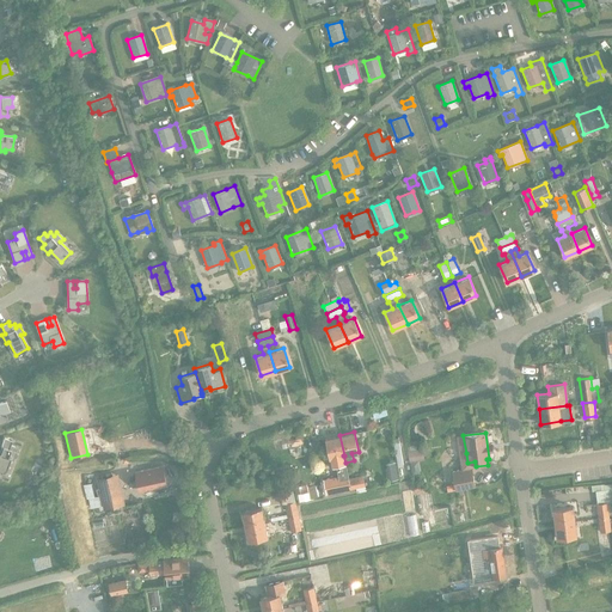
[(340,435),(325,439),(329,458),(331,458),(332,467),(336,466),(346,465),(343,456),(344,456),(340,435)]
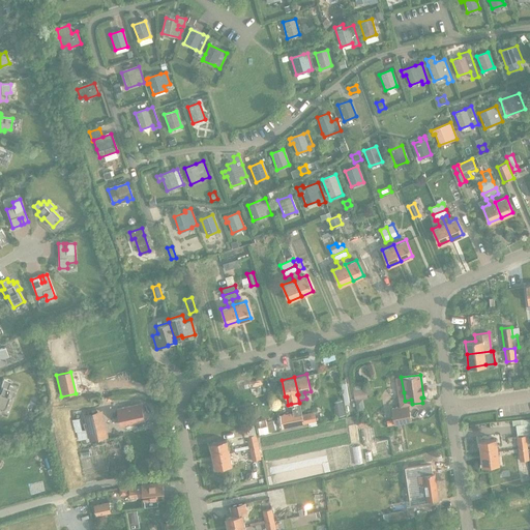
[(346,378),(341,379),(345,404),(349,403),(346,378)]
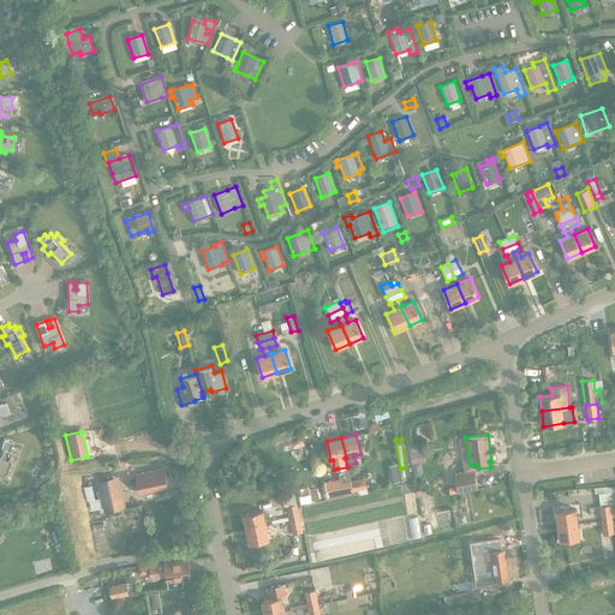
[(0,472),(5,475),(11,461),(13,463),(17,454),(13,452),(15,448),(10,447),(12,442),(5,440),(1,448),(0,447),(0,472)]
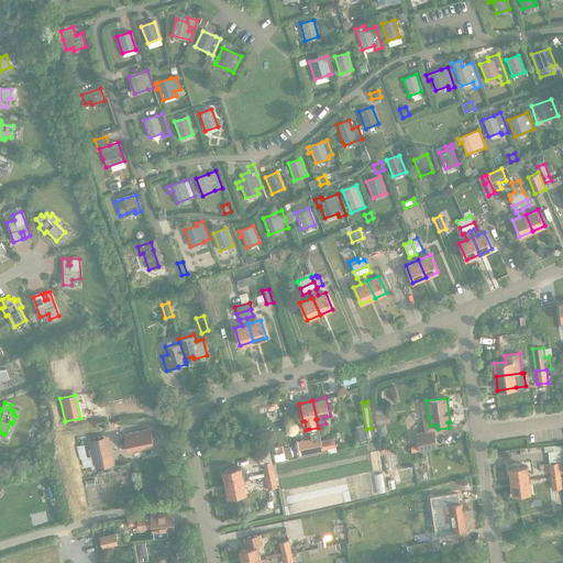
[(311,439),(297,441),(300,454),(310,452),(323,450),(321,439),(320,440),(318,428),(309,429),(311,439)]
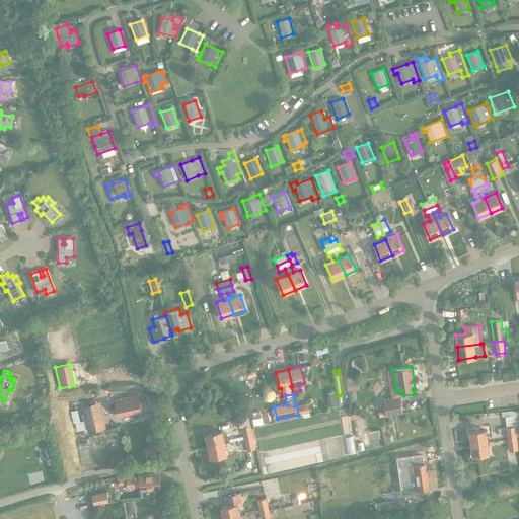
[(115,400),(119,417),(141,412),(138,395),(115,400)]
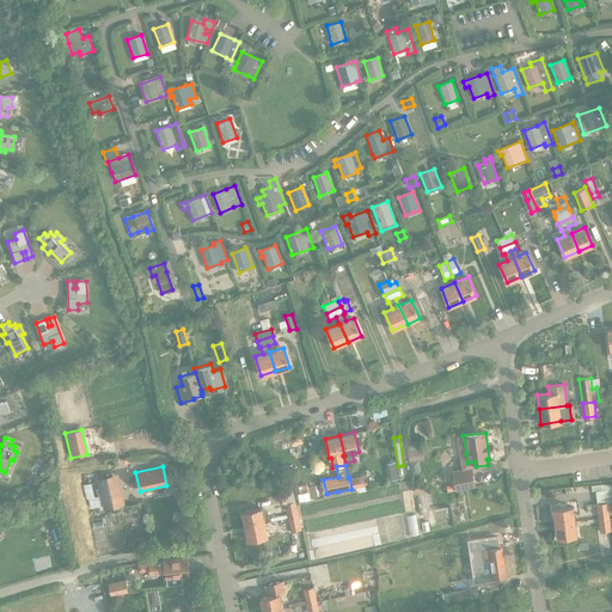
[(453,483),(446,485),(447,491),(454,490),(454,489),(473,487),(471,467),(452,470),(453,483)]
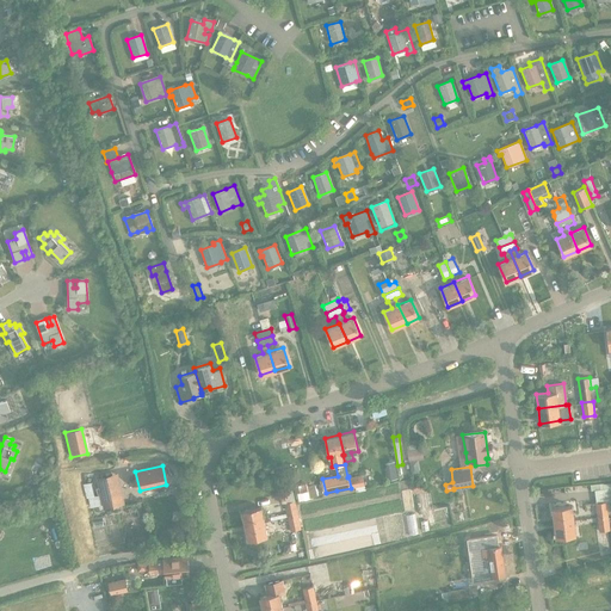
[(98,477),(104,506),(123,503),(116,474),(98,477)]
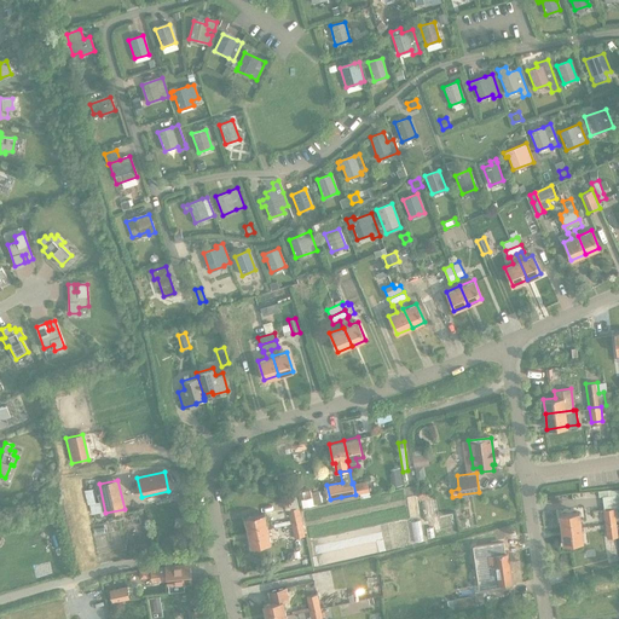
[(353,482),(356,495),(360,493),(362,498),(370,496),(366,480),(353,482)]
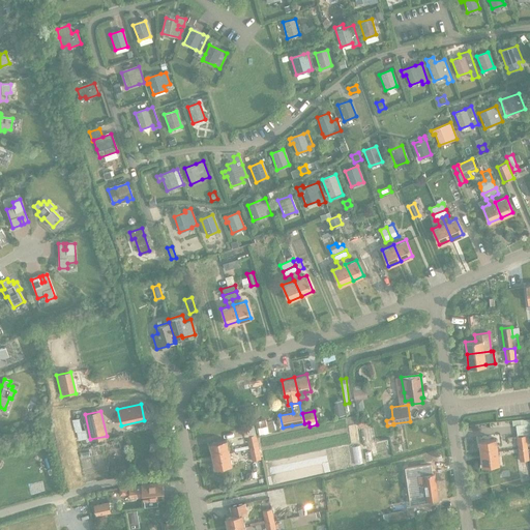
[(246,436),(249,448),(259,446),(254,424),(254,423),(248,423),(248,424),(242,425),(244,436),(246,436)]
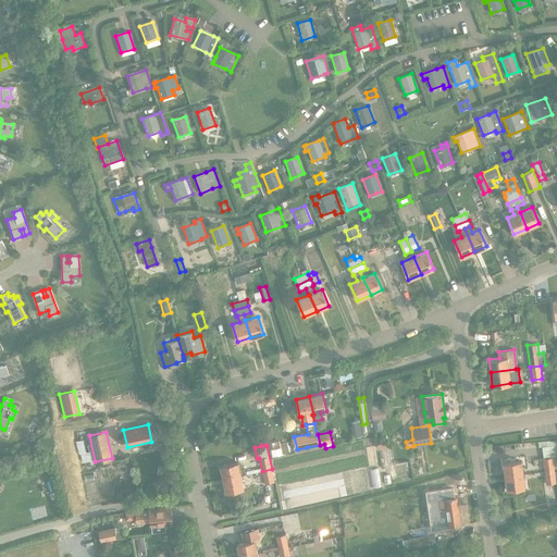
[(85,453),(81,454),(83,462),(93,460),(90,452),(85,453)]
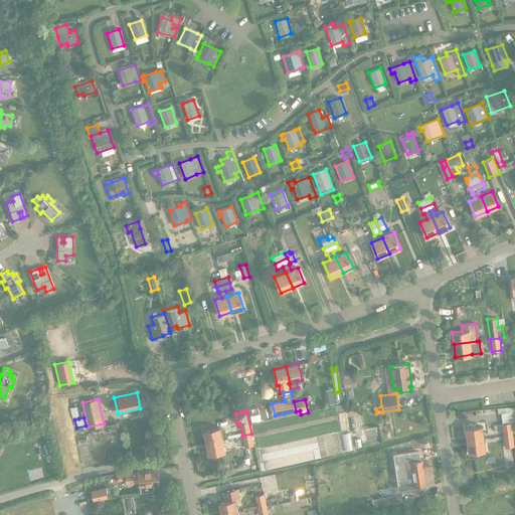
[(514,421),(502,423),(503,435),(512,433),(514,432),(514,421)]
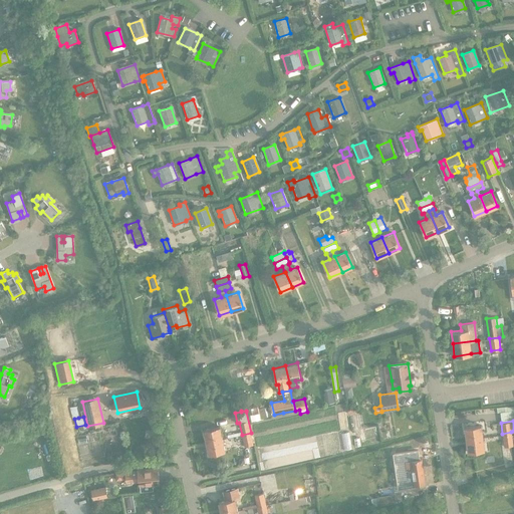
[(464,427),(466,440),(483,437),(481,425),(464,427)]
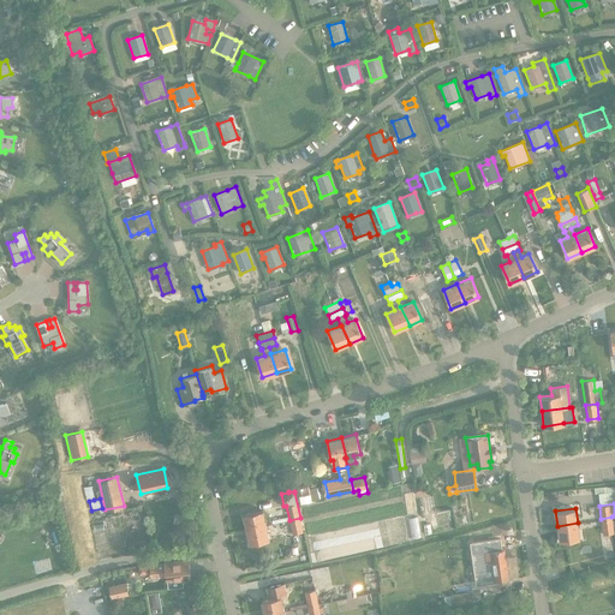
[(243,514),(246,530),(266,525),(269,524),(269,519),(264,520),(263,511),(243,514)]
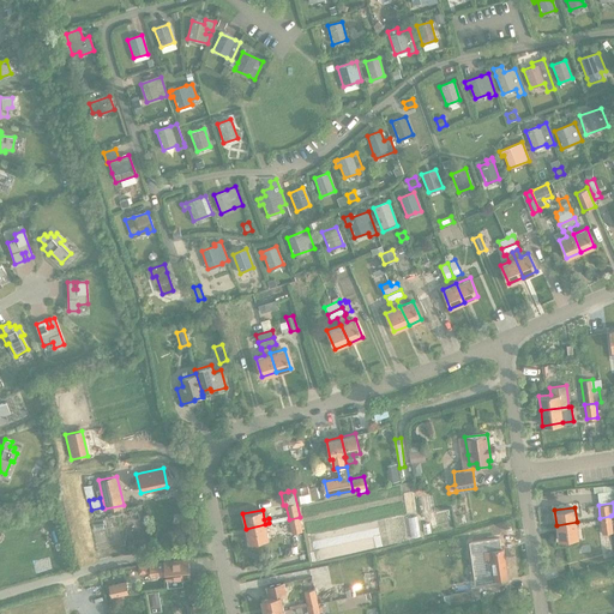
[(611,516),(600,518),(602,534),(613,533),(611,516)]
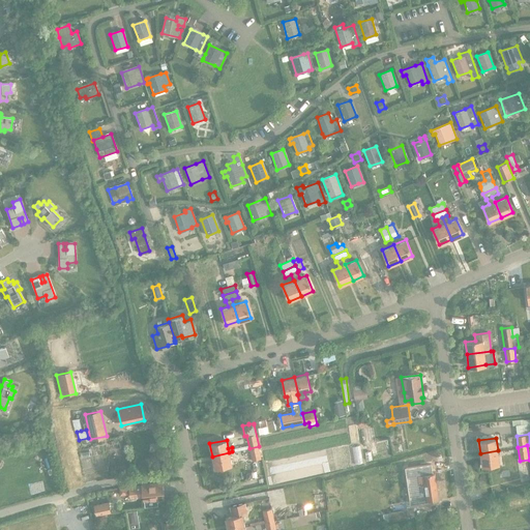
[(259,446),(249,448),(252,460),(261,458),(259,446)]
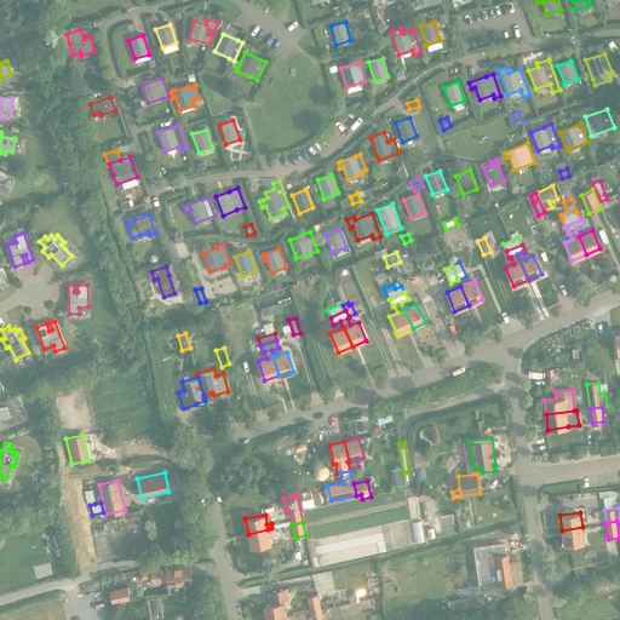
[(583,527),(562,530),(563,545),(584,541),(583,527)]
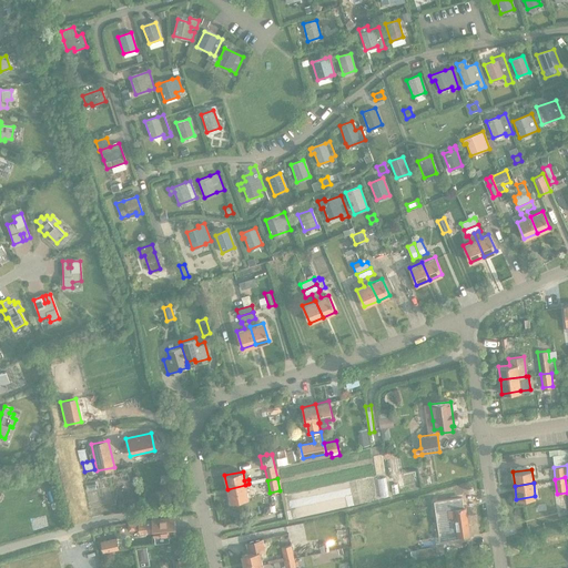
[(245,485),(227,489),(230,501),(249,498),(245,485)]
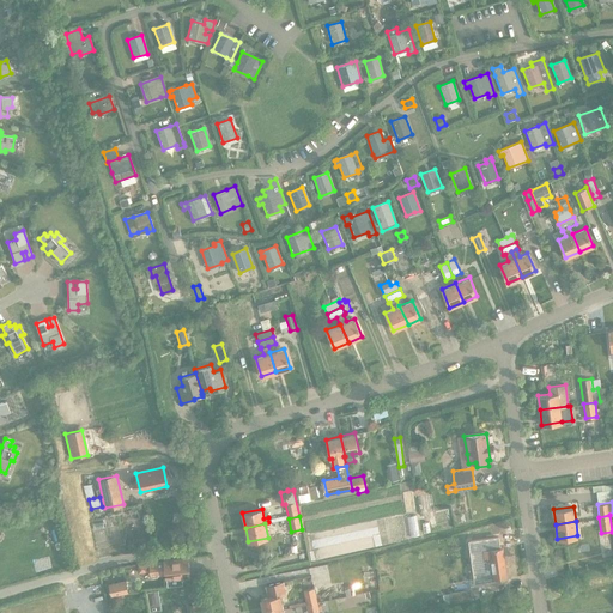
[(144,526),(135,527),(138,539),(146,538),(144,526)]
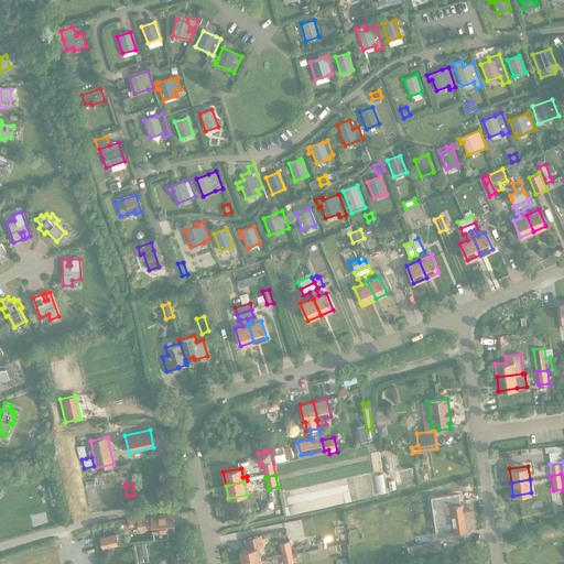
[(446,523),(426,525),(427,534),(433,534),(433,531),(438,531),(440,535),(448,534),(447,525),(453,525),(454,533),(466,531),(462,502),(443,505),(445,521),(446,523)]
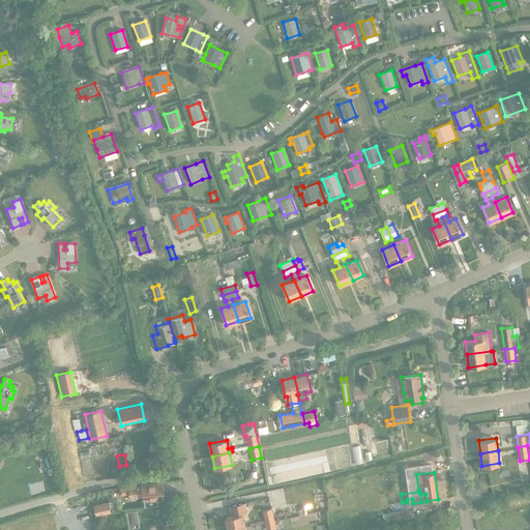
[(163,482),(141,484),(143,497),(143,499),(155,498),(155,500),(164,499),(163,482)]
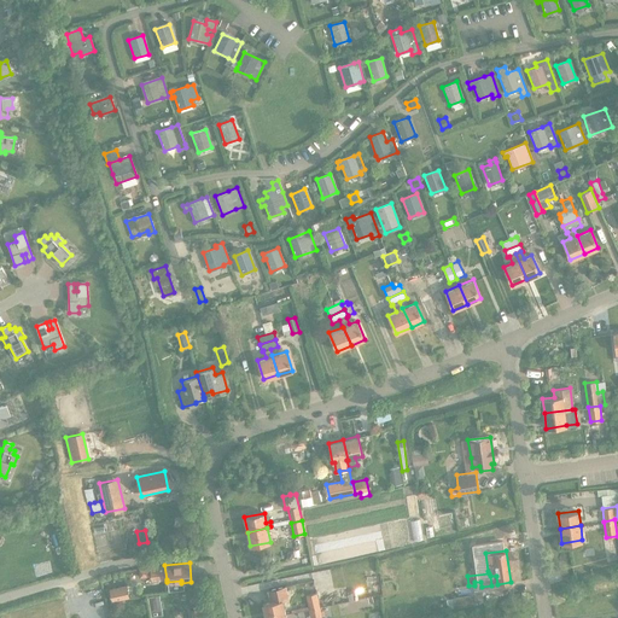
[(167,579),(164,565),(139,569),(140,577),(151,576),(151,581),(153,583),(158,583),(159,581),(167,579)]
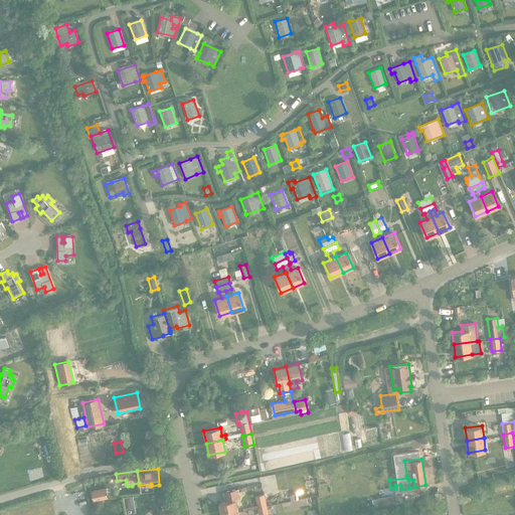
[(92,490),(94,500),(108,497),(105,487),(92,490)]
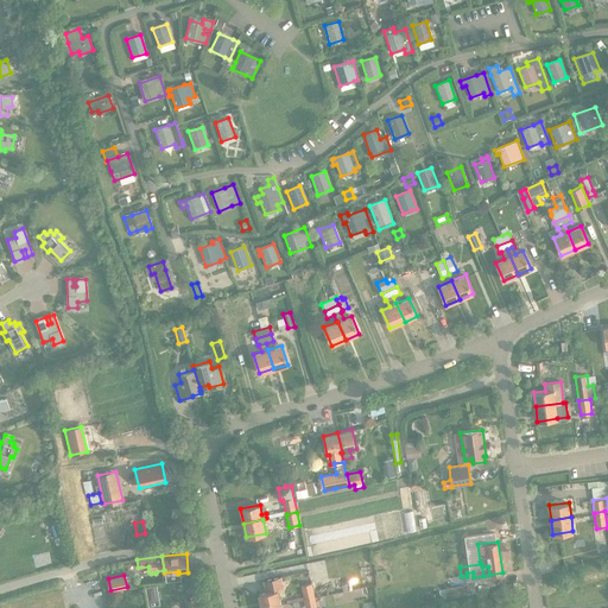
[(258,594),(261,607),(280,603),(278,590),(284,589),(280,577),(264,581),(266,593),(258,594)]
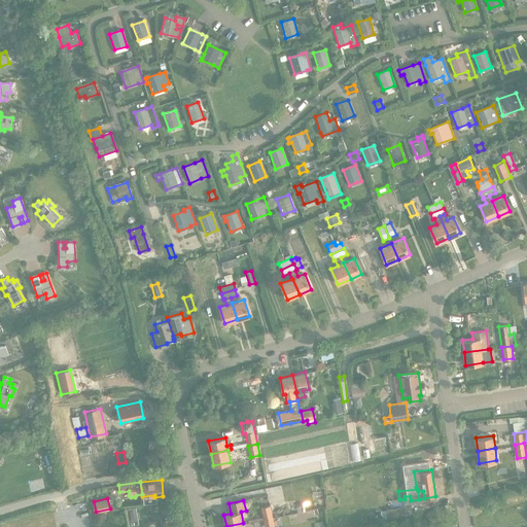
[(270,505),(260,507),(264,518),(272,516),(270,505)]
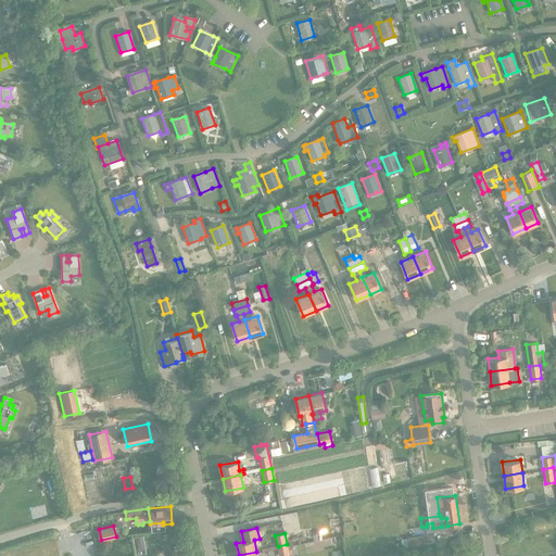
[(407,538),(408,547),(427,544),(426,535),(407,538)]
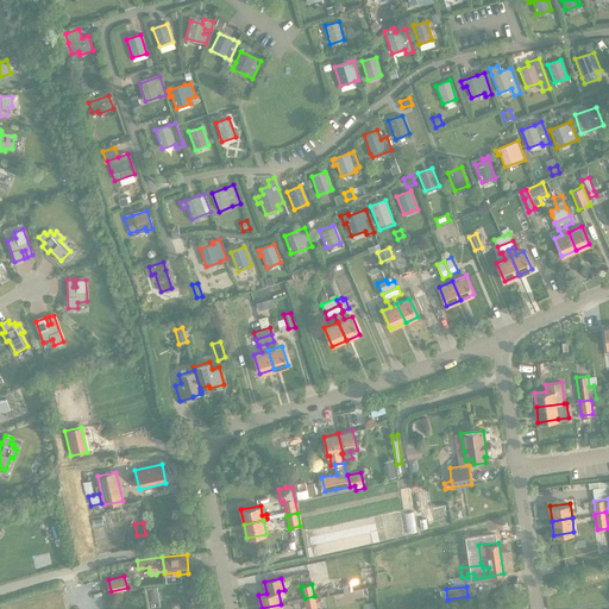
[(316,608),(314,596),(305,598),(306,608),(316,608)]
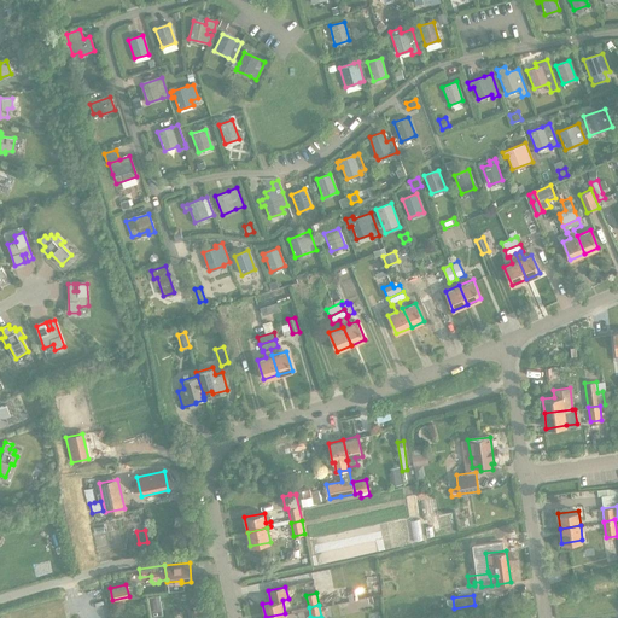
[(190,610),(191,617),(200,617),(199,607),(190,610)]
